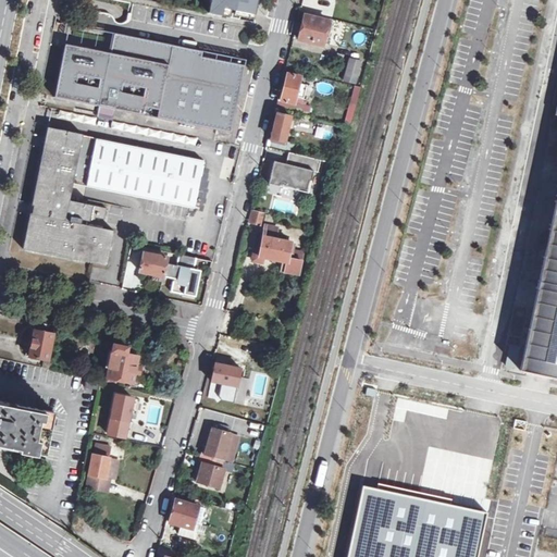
[(211,0),(209,13),(239,19),(242,11),(256,14),(258,0),(211,0)]
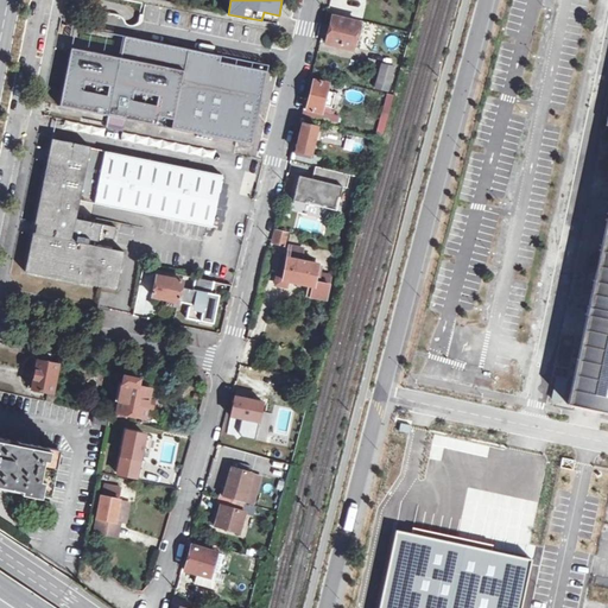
[(333,17),(327,43),(352,49),(358,23),(333,17)]
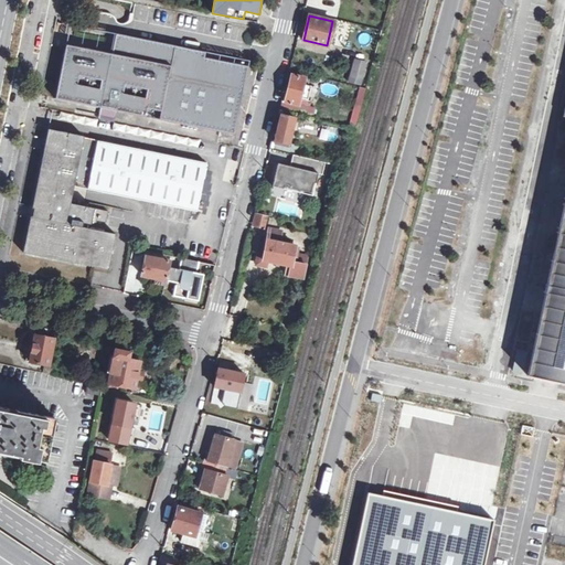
[(55,98),(231,134),(245,60),(116,33),(112,53),(66,44),(55,98)]
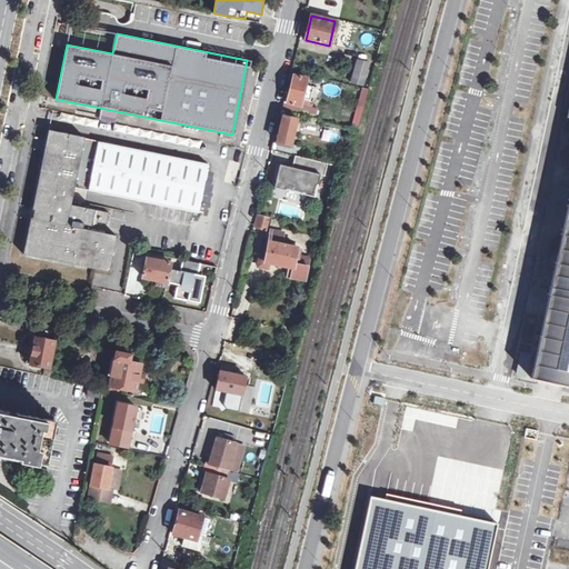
[(369,62),(356,65),(352,82),(365,86),(369,62)]
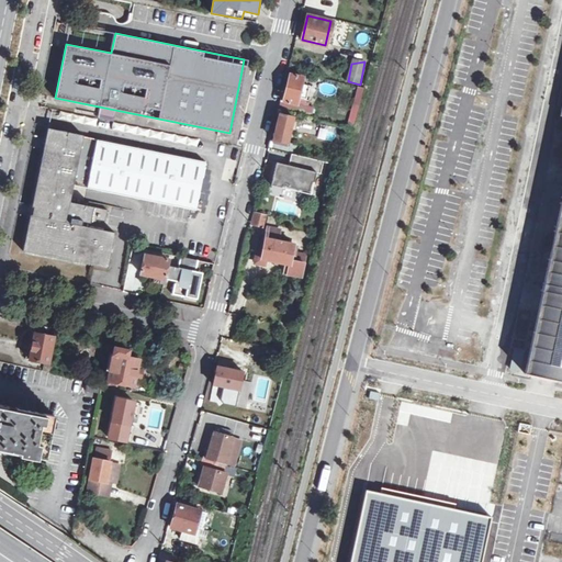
[(371,63),(364,62),(360,85),(366,86),(371,63)]
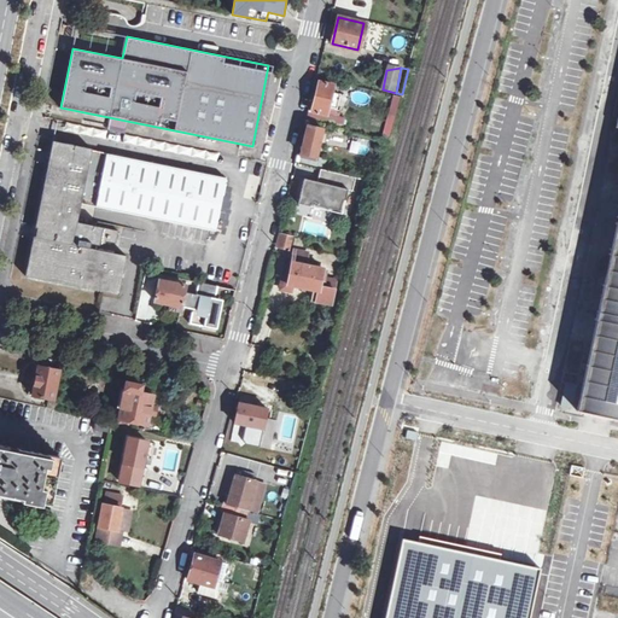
[(327,112),(328,105),(336,106),(338,93),(332,92),(333,85),(319,81),(312,111),(327,115),(327,112)]
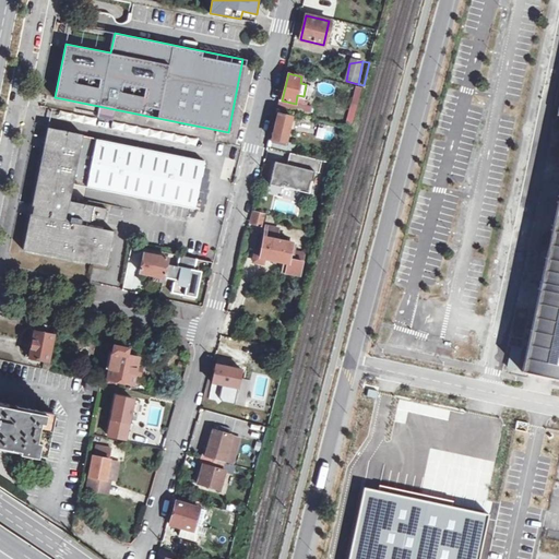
[(355,86),(346,126),(352,127),(360,88),(355,86)]
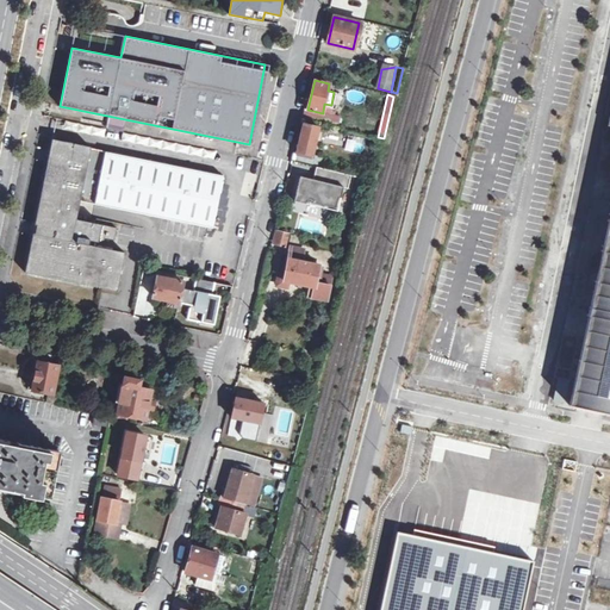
[(340,128),(342,116),(323,111),(323,113),(307,110),(305,109),(303,119),(340,128)]
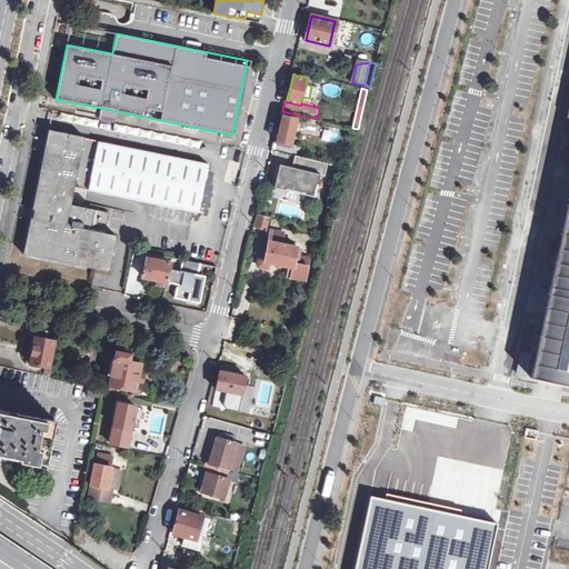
[(275,150),(296,156),(297,149),(290,147),(297,119),(283,116),(275,150)]
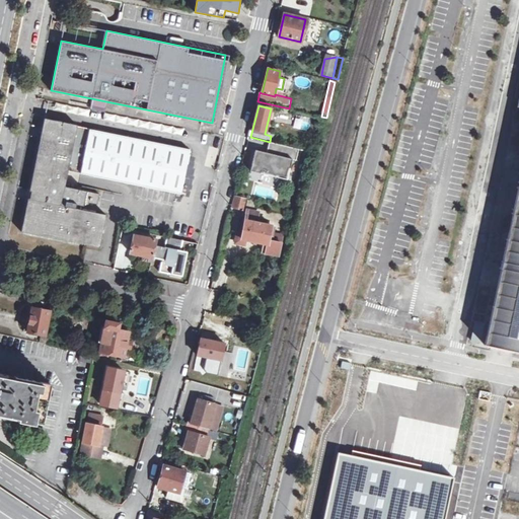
[(89,212),(76,209),(76,205),(83,206),(84,202),(91,203),(97,204),(99,194),(64,187),(67,171),(181,194),(191,149),(45,119),(29,191),(31,192),(29,199),(28,199),(21,232),(99,247),(105,215),(89,212)]
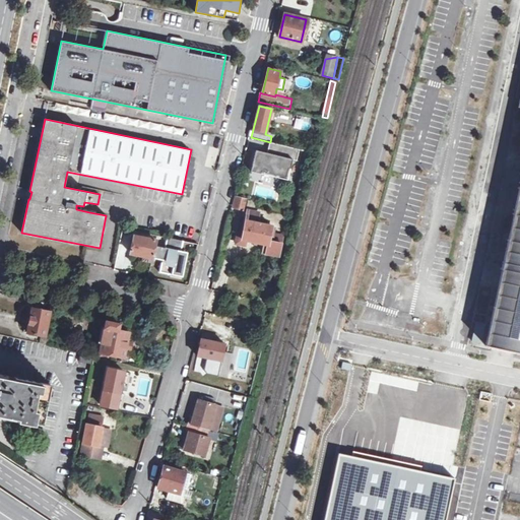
[(519,356),(519,141),(477,348),(499,353),(519,356)]
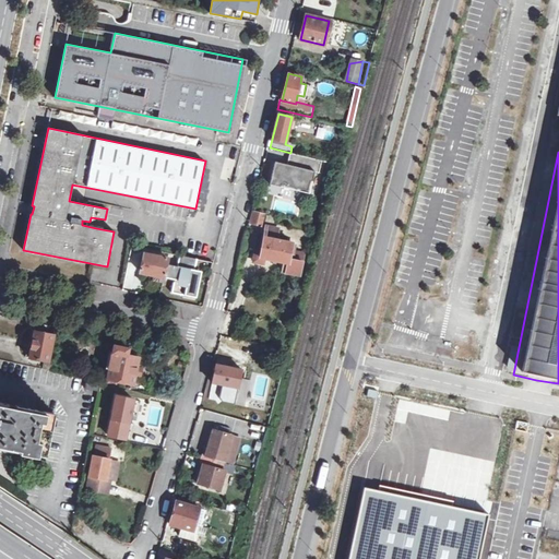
[(273,173),(270,183),(310,193),(314,171),(319,173),(322,161),(290,153),(287,164),(275,162),(273,173)]
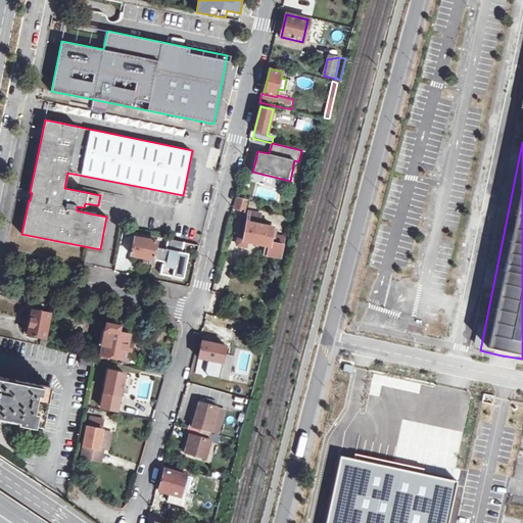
[(235,209),(244,211),(246,200),(238,198),(235,209)]
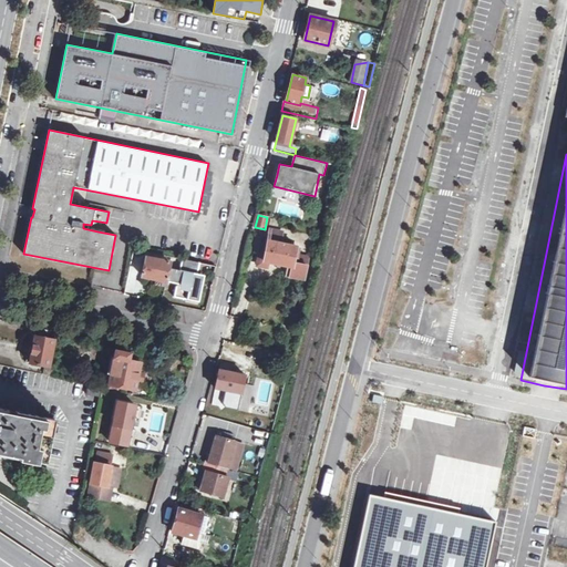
[(100,222),(92,220),(91,225),(83,224),(83,228),(98,232),(100,222)]
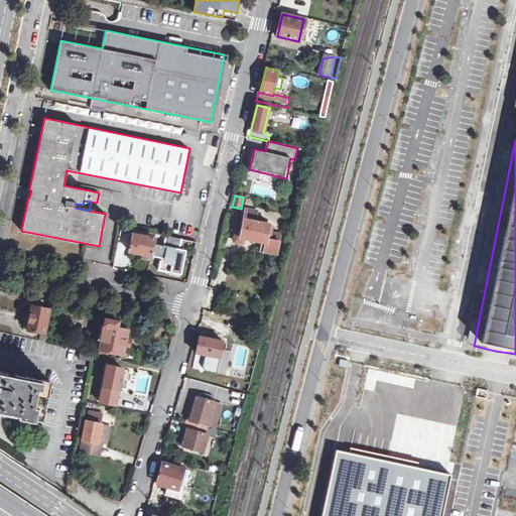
[(240,238),(266,243),(269,225),(243,220),(240,238)]
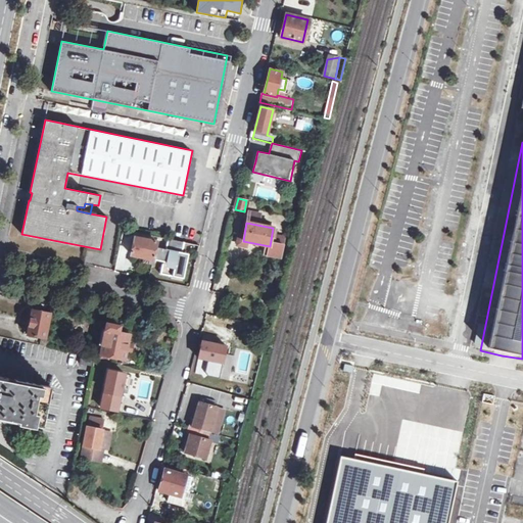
[(122,244),(133,246),(135,237),(157,242),(153,259),(163,262),(168,240),(125,230),(122,244)]
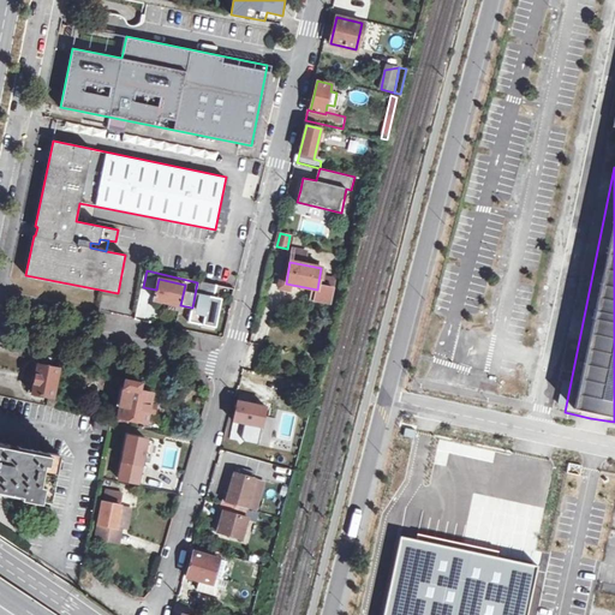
[(156,290),(154,299),(180,305),(185,285),(159,279),(156,290)]
